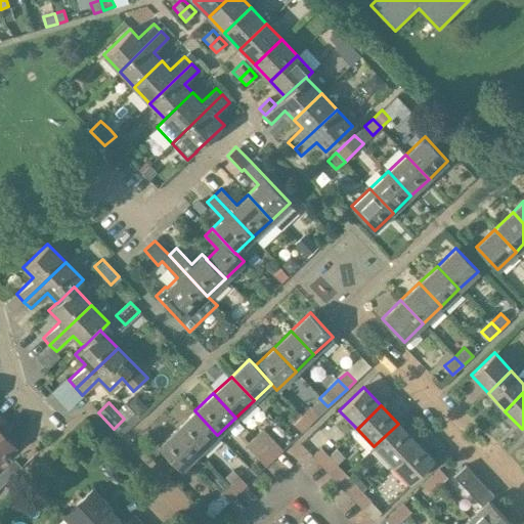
[(296,409),(295,411),(307,426),(318,415),(310,406),(301,415),(296,409)]
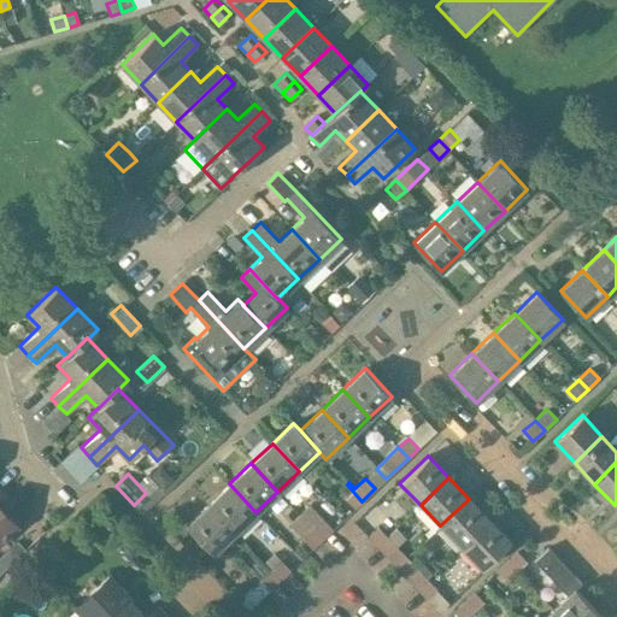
[(229,483),(207,504),(235,533),(256,512),(229,483)]
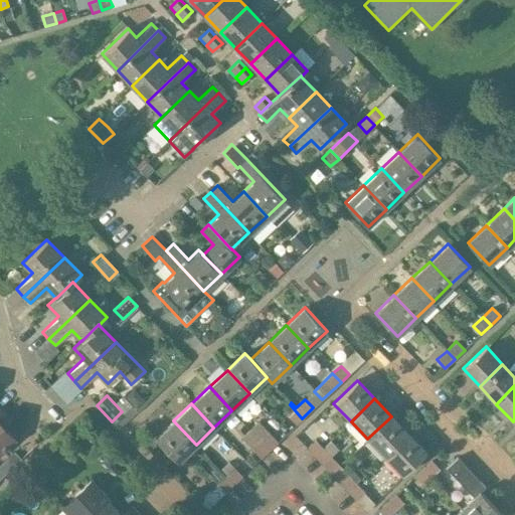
[(302,418),(290,404),(283,410),(296,424),(302,418)]
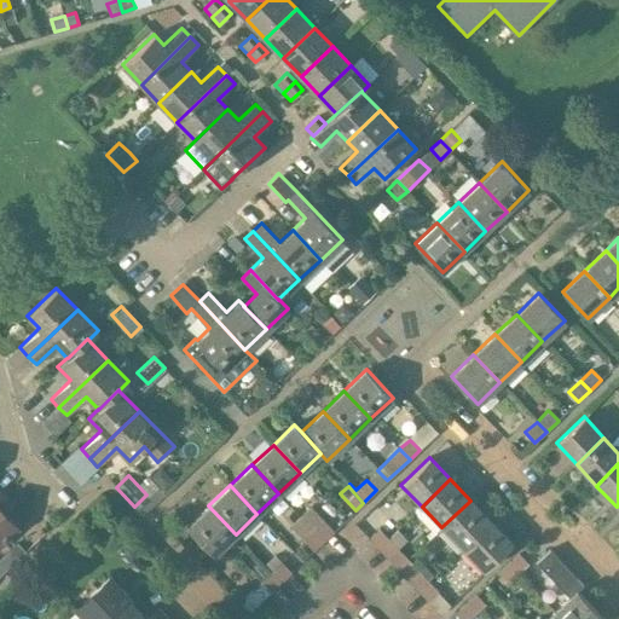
[(0,492),(0,542),(16,527),(0,510),(0,496),(3,495),(0,492)]
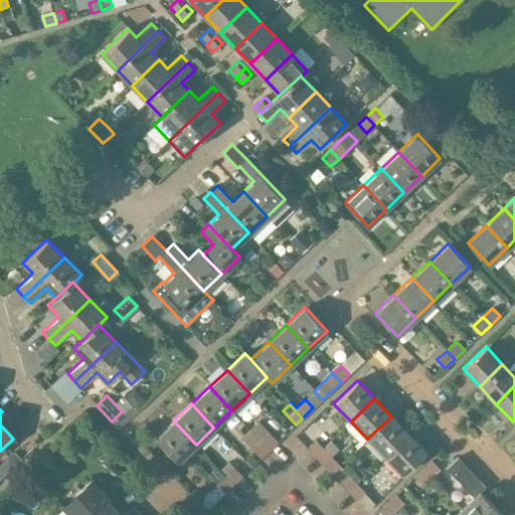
[(278,439),(285,432),(267,413),(260,420),(278,439)]
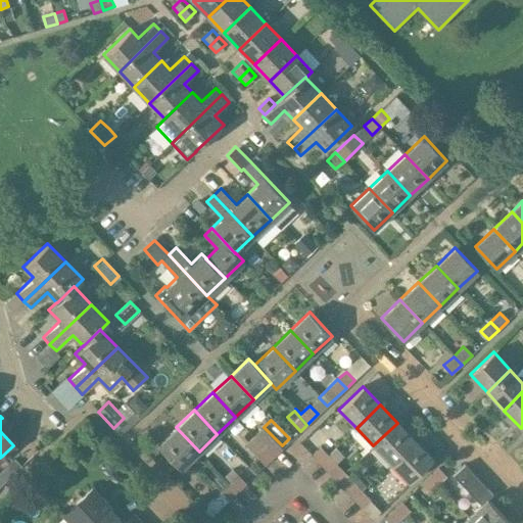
[(415,440),(397,423),(373,445),(390,464),(415,440)]
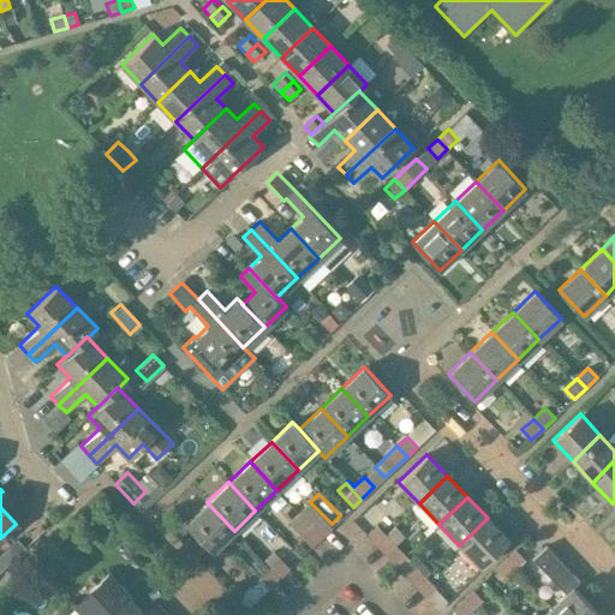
[(234,531),(207,502),(185,524),(212,551),(234,531)]
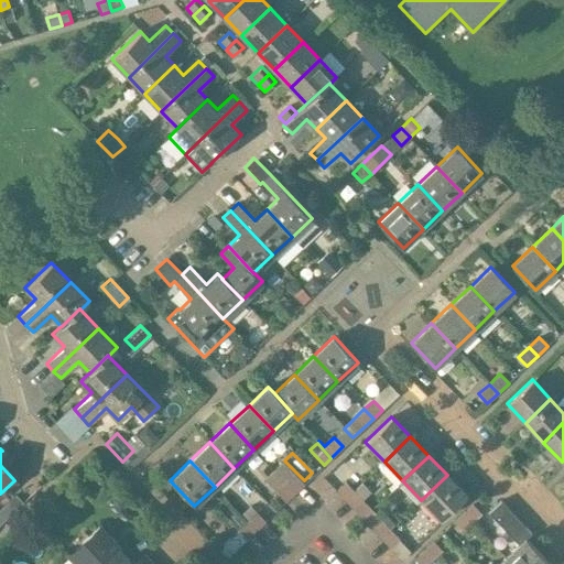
[(283,462),(273,470),(295,494),(305,485),(283,462)]
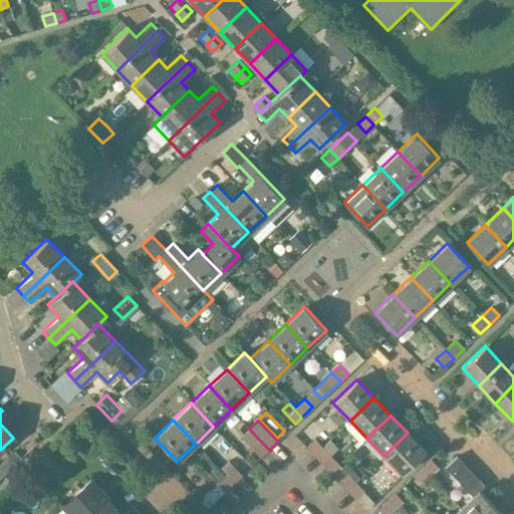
[(261,458),(269,450),(249,429),(241,437),(261,458)]
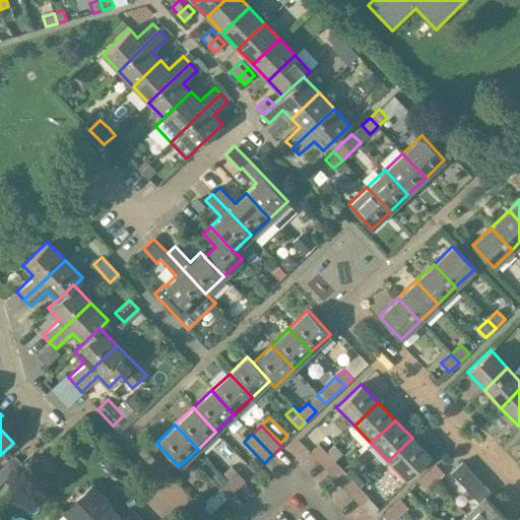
[(430,456),(412,438),(388,461),(405,479),(430,456)]
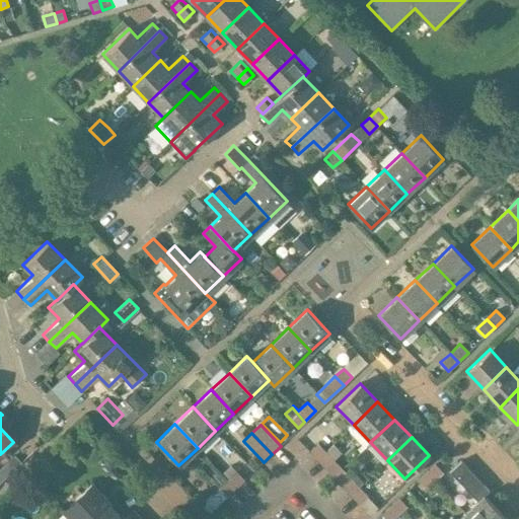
[(309,451),(316,459),(325,451),(325,450),(317,443),(309,451)]
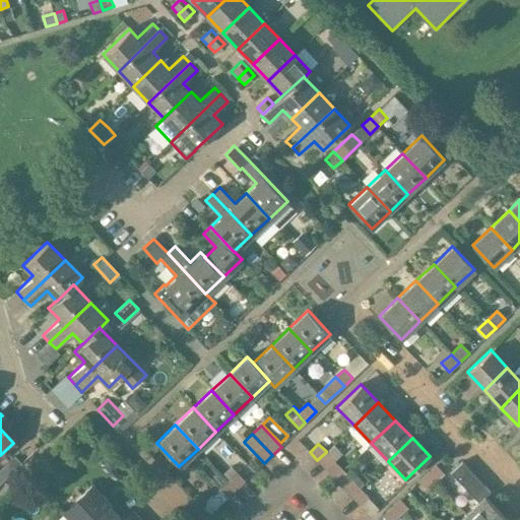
[(326,452),(317,460),(326,469),(335,460),(341,453),(333,444),(326,451),(326,452)]
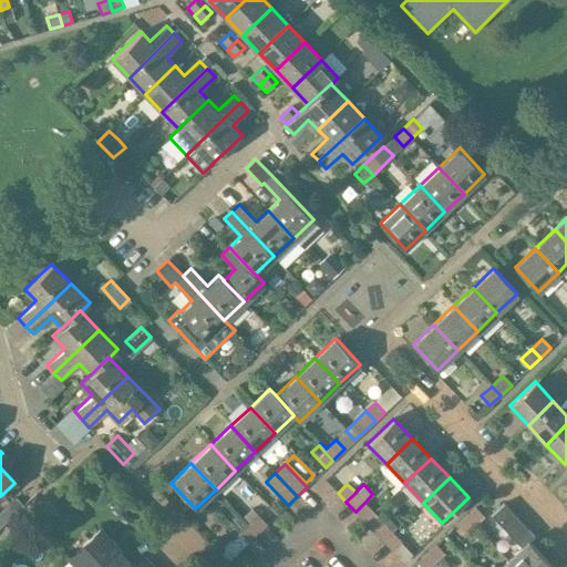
[(491,515),(521,547),(507,559),(514,566),(550,566),(553,566),(528,542),(534,536),(504,504),(491,515)]
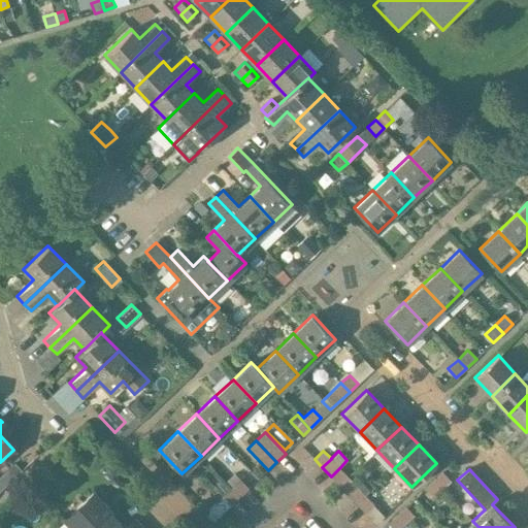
[(442,472),(434,481),(442,489),(451,481),(442,472)]
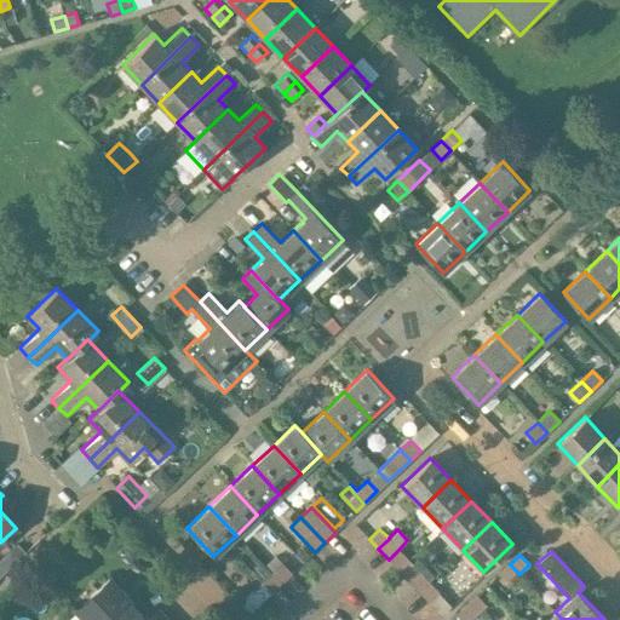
[(271,572),(260,562),(251,572),(260,581),(271,572)]
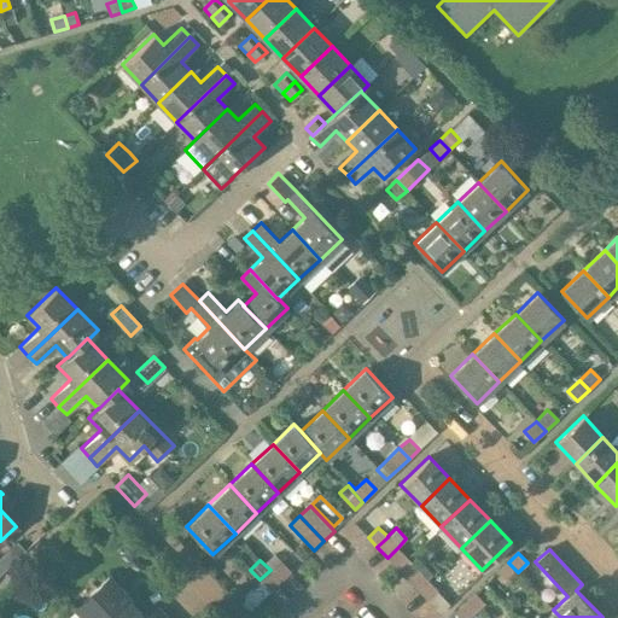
[(270,571),(281,581),(291,572),(281,561),(270,571)]
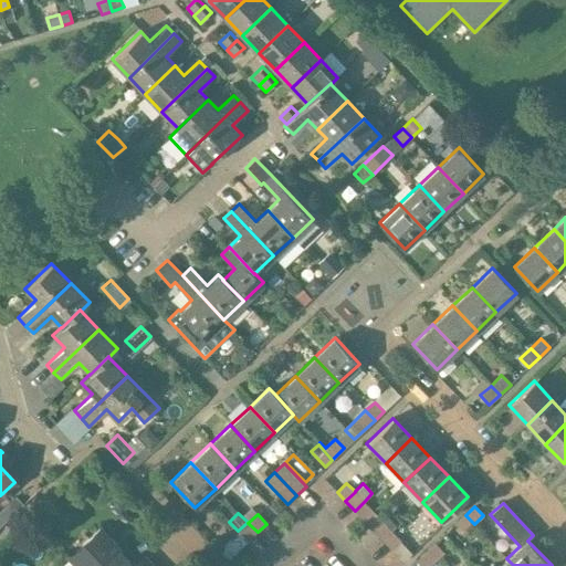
[(464,534),(474,524),(465,515),(456,524),(464,534)]
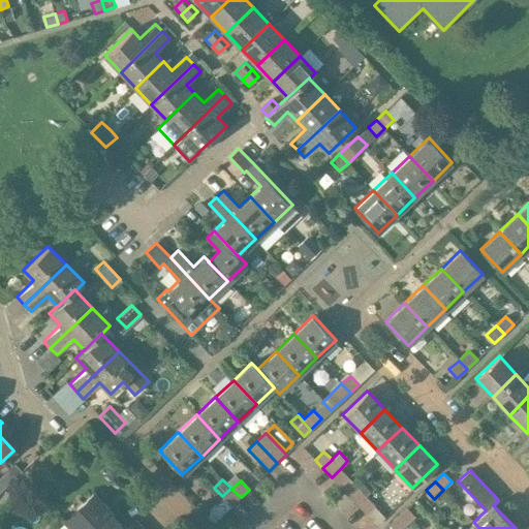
[(349,496),(358,504),(367,496),(359,488),(349,496)]
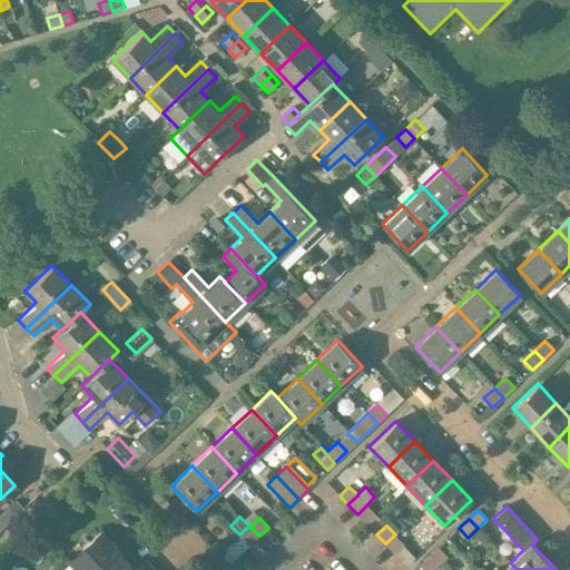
[(249,527),(241,536),(249,546),(259,536),(249,527)]
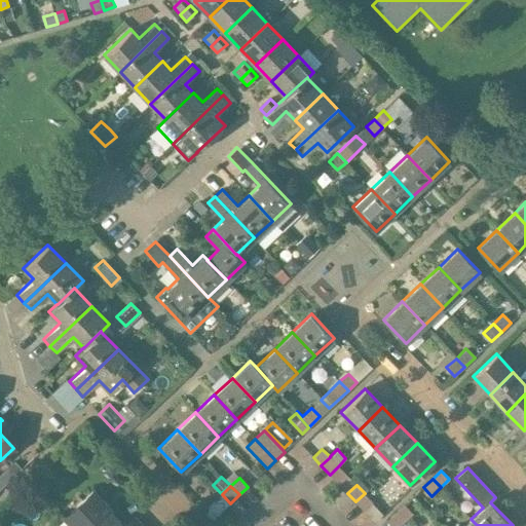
[(140,525),(133,518),(124,525),(91,490),(64,516),(73,525),(140,525)]
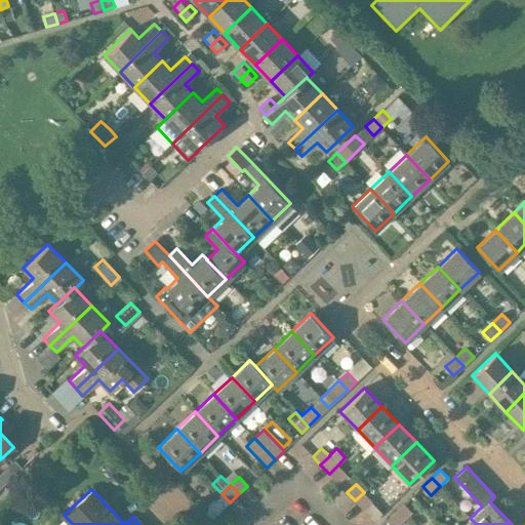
[(355,500),(366,513),(374,506),(371,502),(372,501),(364,492),(355,500)]
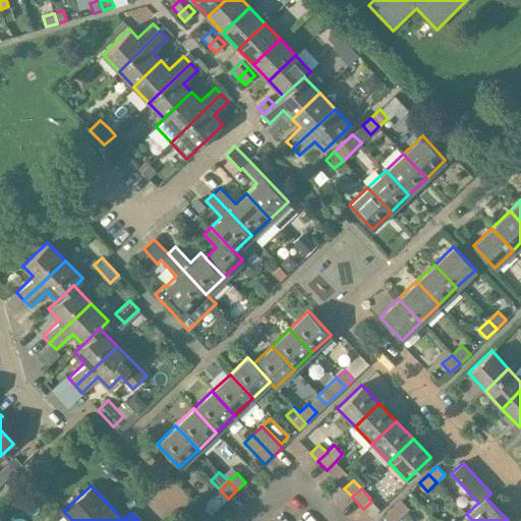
[(200,508),(210,516),(222,505),(214,496),(200,508)]
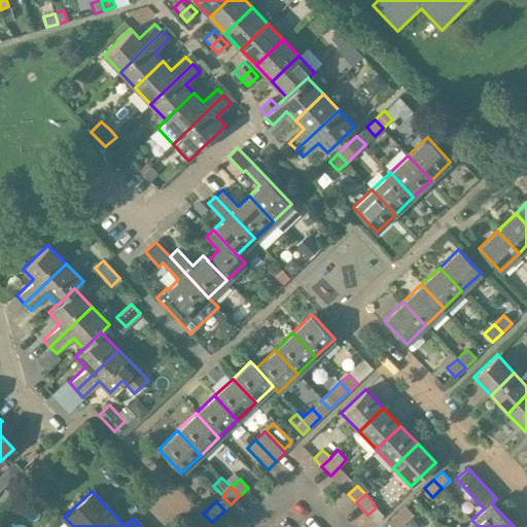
[(406,505),(396,514),(406,523),(414,515),(406,505)]
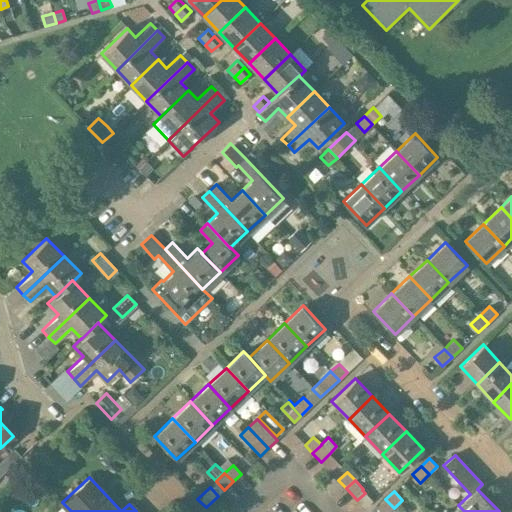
[(372,501),(365,493),(357,500),(364,508),(372,501)]
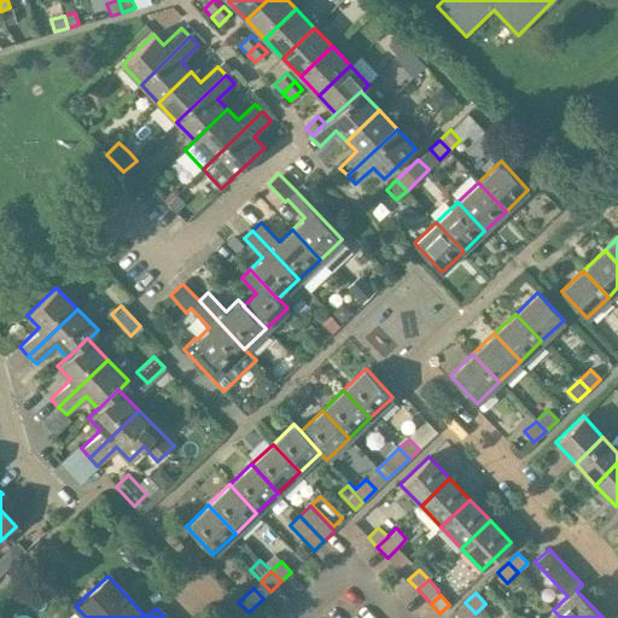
[(460,617),(470,617),(476,613),(465,602),(455,612),(460,617)]
